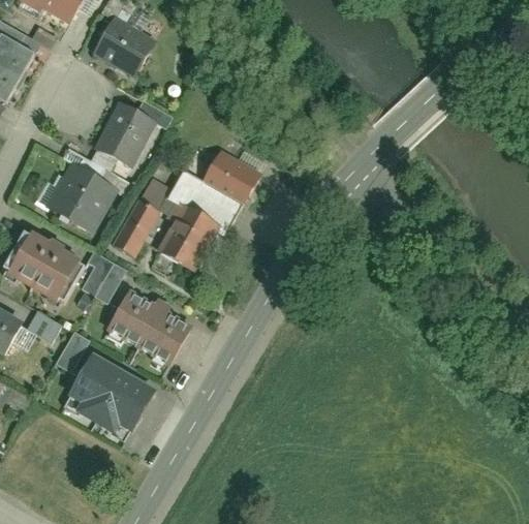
[(26,0),(70,23),(82,0),(26,0)]
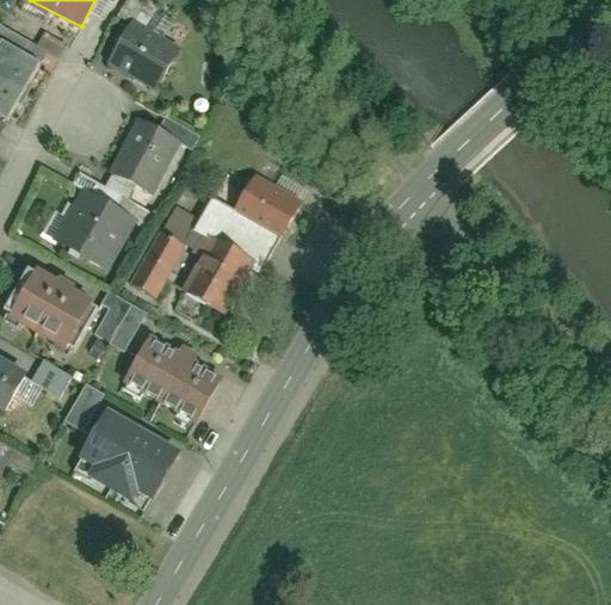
[(130,20),(105,66),(155,93),(180,47),(130,20)]
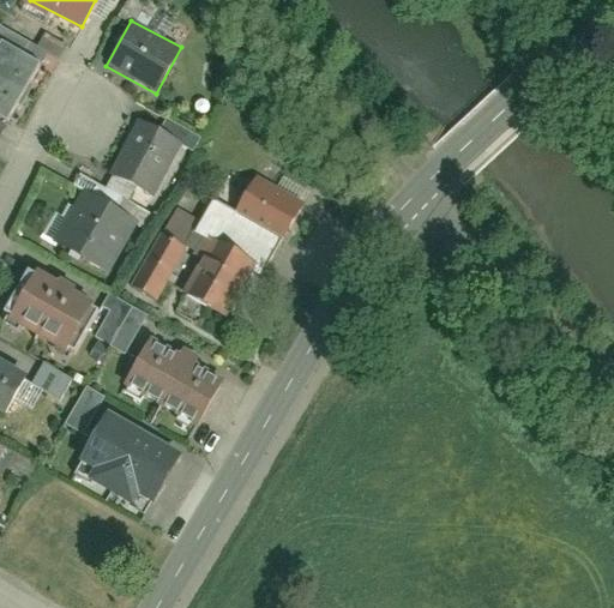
[(0,48),(0,76),(24,90),(41,62),(4,41),(0,48)]
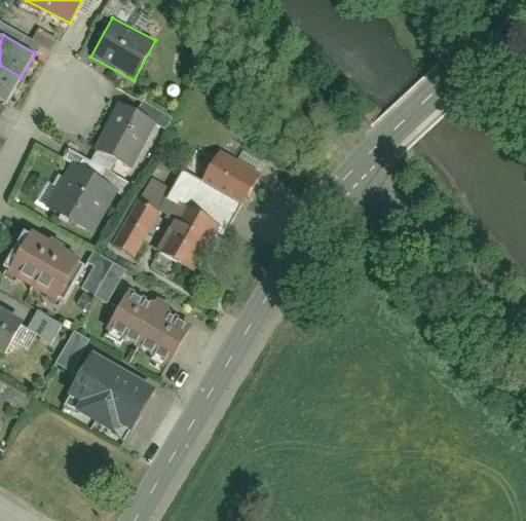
[(0,97),(6,102),(21,77),(0,65),(0,97)]
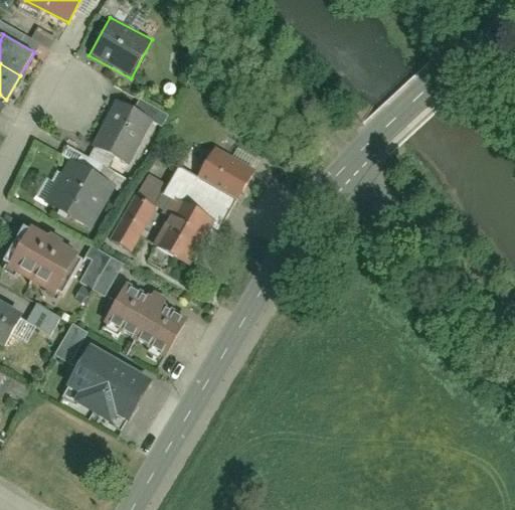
[(91,141),(131,162),(154,118),(113,98),(91,141)]
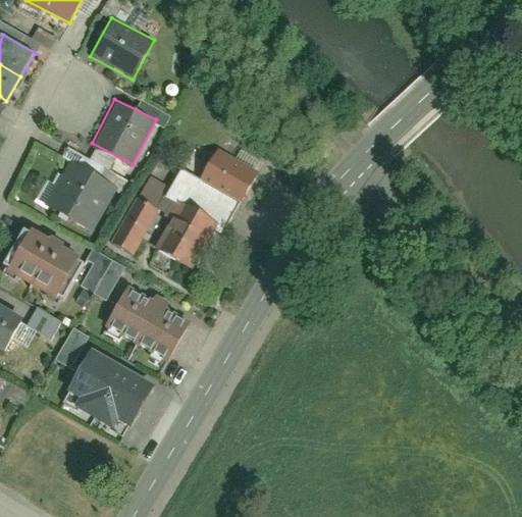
[(139,99),(134,108),(149,115),(153,106),(139,99)]
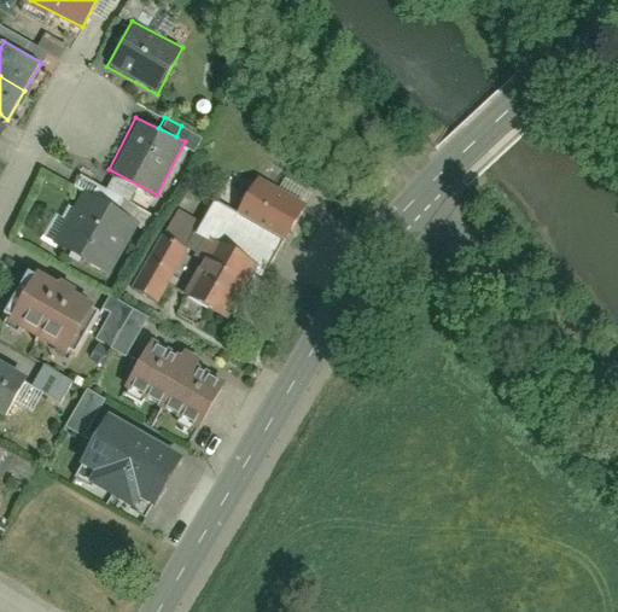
[(82,193),(56,244),(112,273),(139,222),(82,193)]
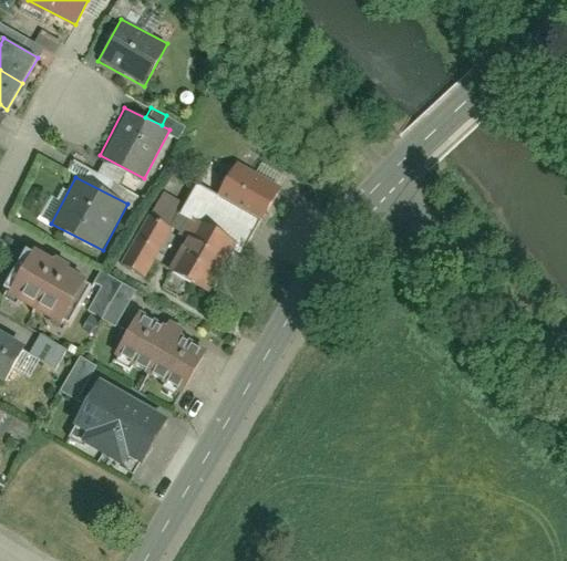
[(161,187),(148,210),(165,218),(177,195),(161,187)]
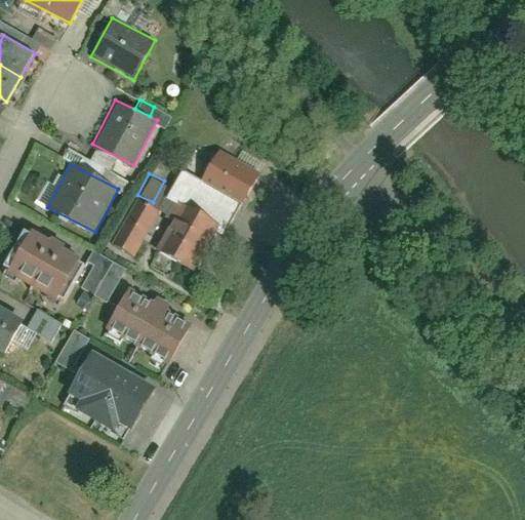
[(128,196),(113,247),(137,254),(153,203),(128,196)]
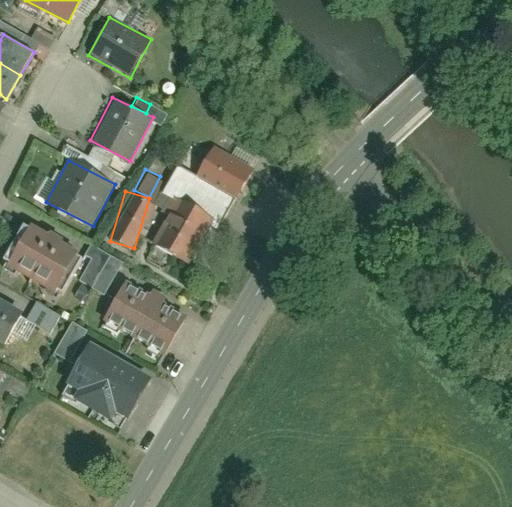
[(162,220),(202,240),(214,217),(173,197),(162,220)]
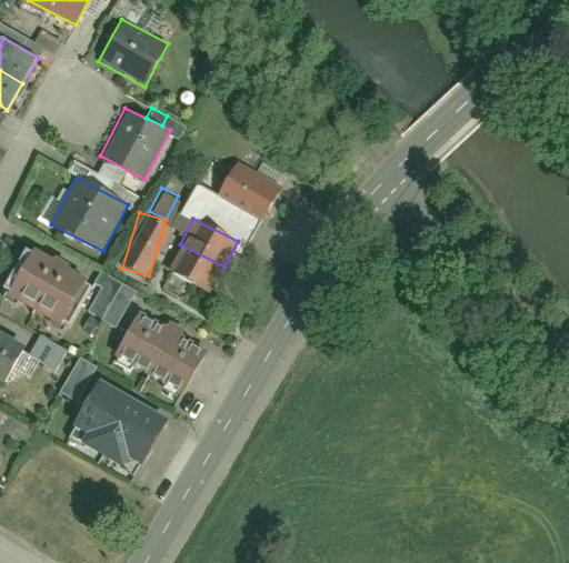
[(167,270),(212,292),(225,267),(180,244),(167,270)]
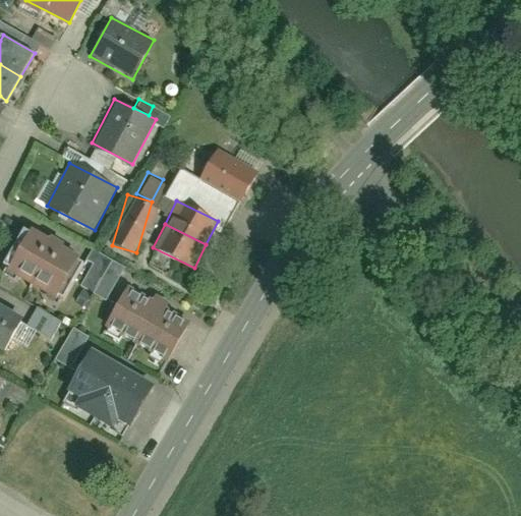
[(12,272),(60,298),(82,258),(35,231),(12,272)]
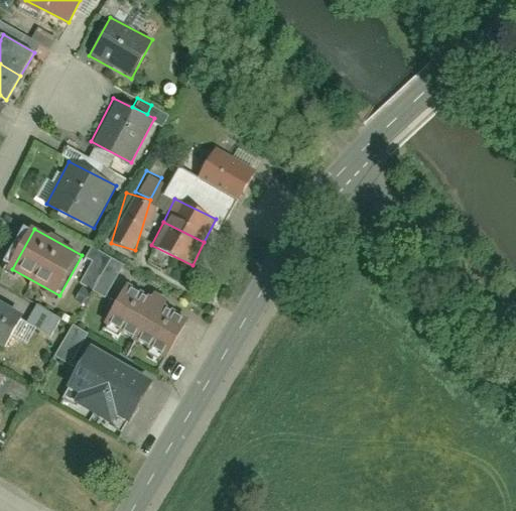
[(88,245),(84,255),(87,257),(78,282),(107,293),(120,257),(88,245)]
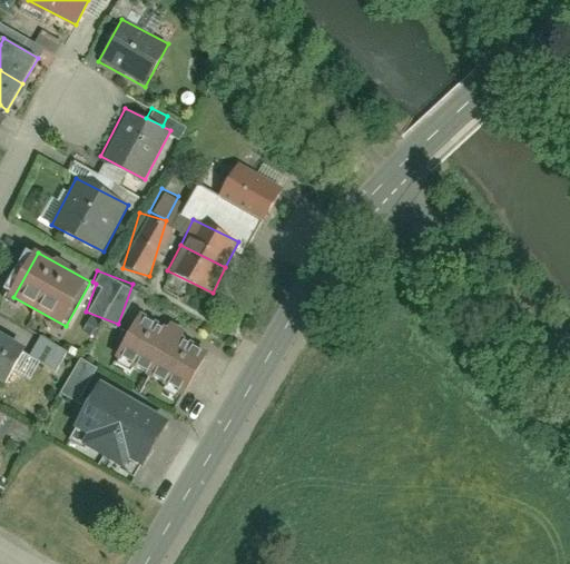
[(118,357),(185,394),(209,350),(141,314),(118,357)]
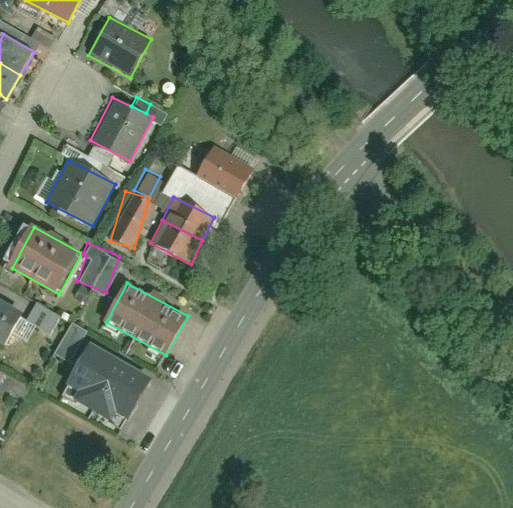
[(0,298),(0,339),(9,345),(27,313),(0,298)]
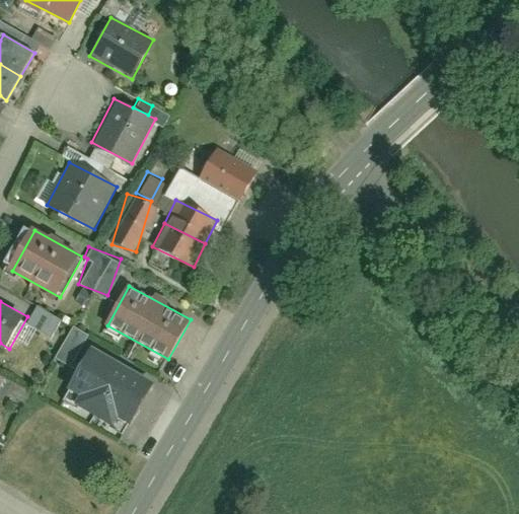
[(70,360),(75,347),(79,348),(85,331),(68,324),(57,355),(70,360)]
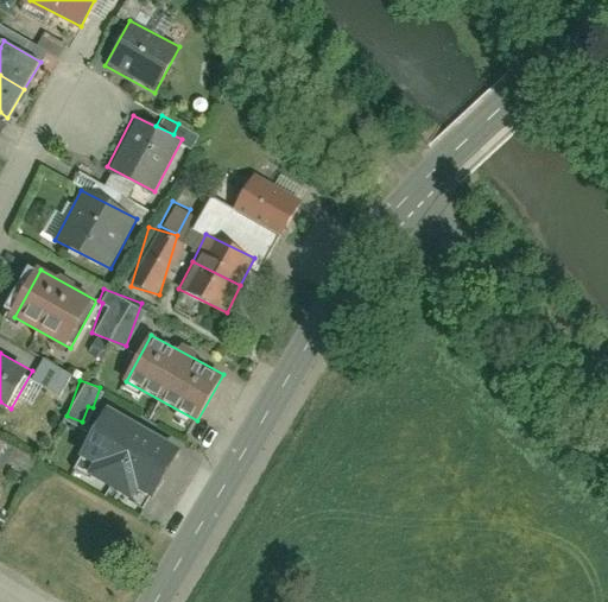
[(139,487),(159,498),(187,449),(113,409),(86,458),(99,466),(94,473),(134,495),(139,487)]
